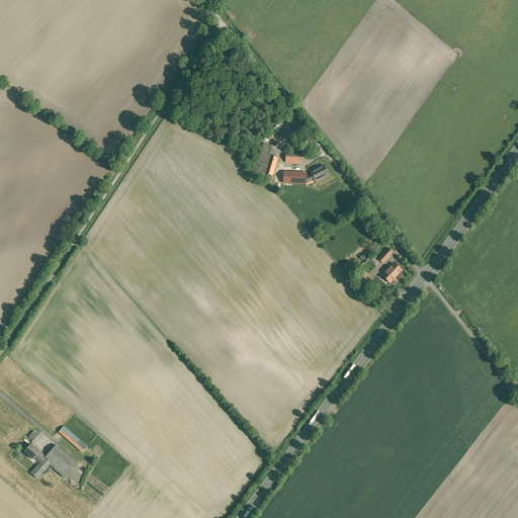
[(265,143),(257,173),(276,180),(285,150),(265,143)]
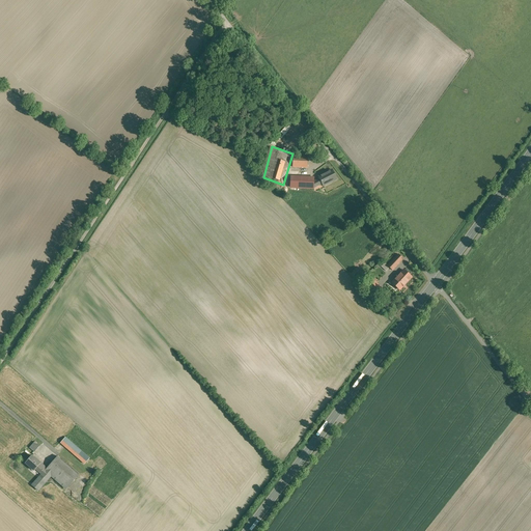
[(295,157),(292,167),(309,168),(309,158),(295,157)]
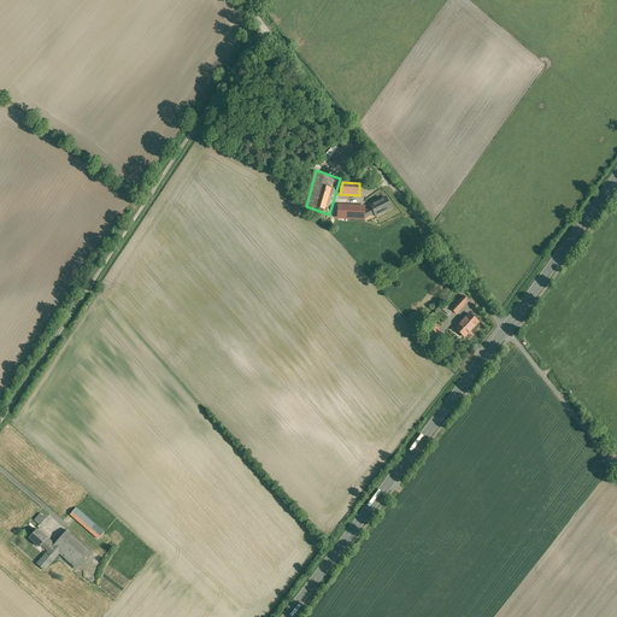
[(371,209),(364,212),(364,218),(374,213),(376,216),(392,209),(386,198),(370,205),(371,209)]
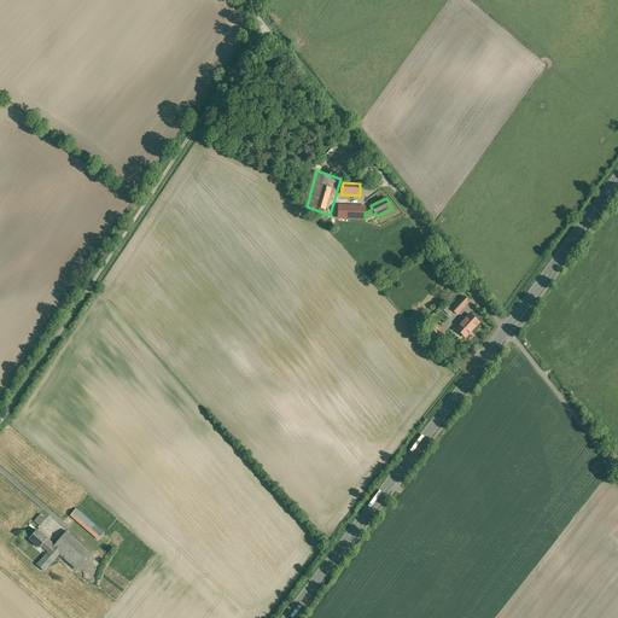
[(365,207),(339,205),(338,219),(365,220),(365,219),(365,213),(365,207)]
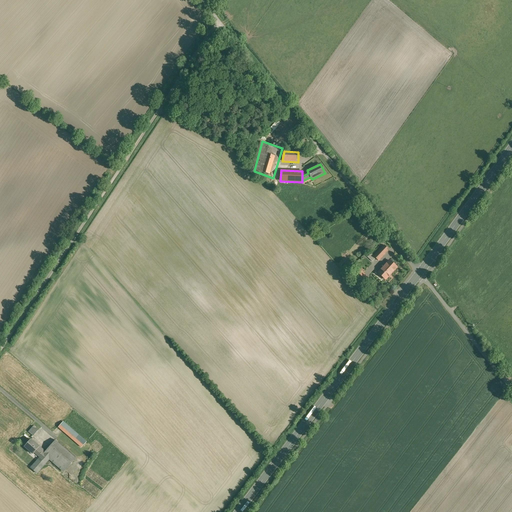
[(375,260),(379,261),(391,250),(386,244),(375,256),(372,252),(367,258),(372,263),(375,260)]
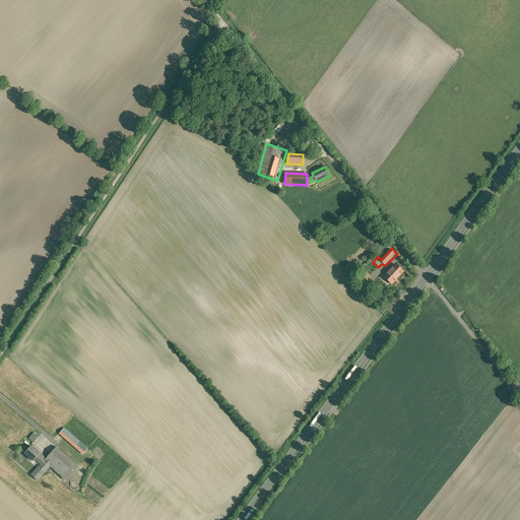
[(384,277),(391,283),(403,271),(396,265),(384,277)]
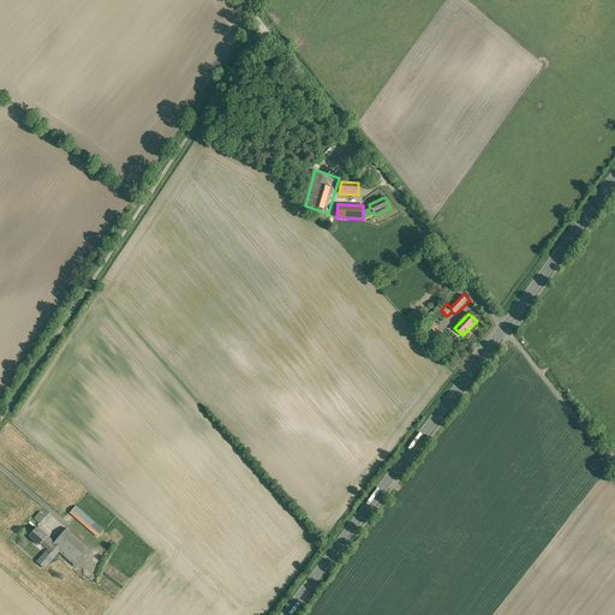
[(448,335),(435,324),(427,330),(440,342),(448,335)]
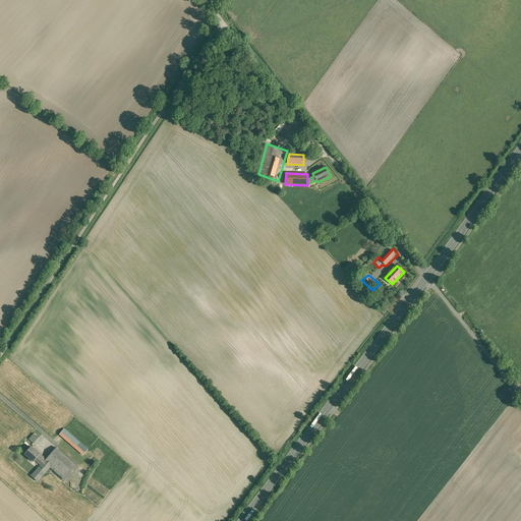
[(65,428),(60,436),(83,456),(89,450),(65,428)]
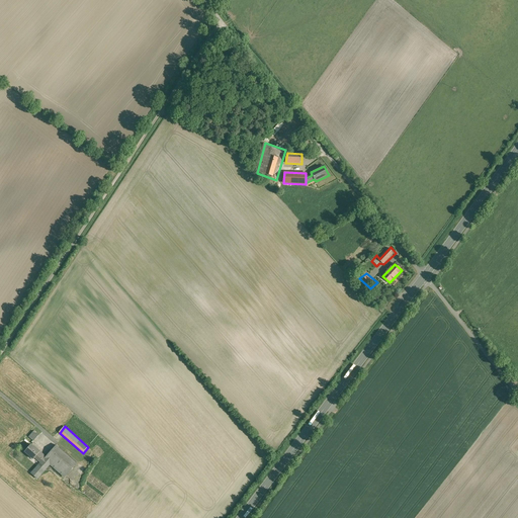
[(35,431),(28,438),(34,441),(40,436),(35,431)]
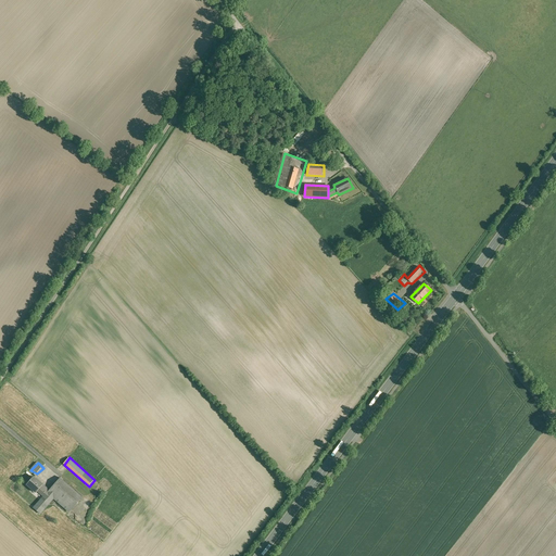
[(26,485),(36,493),(37,491),(41,487),(42,484),(36,479),(36,480),(33,477),(26,485)]
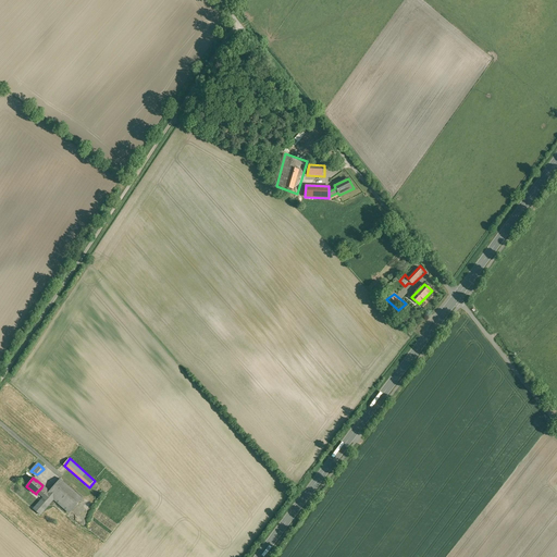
[(44,497),(34,509),(39,515),(53,499),(70,512),(79,502),(58,482),(48,493),(41,487),(37,492),(44,497)]
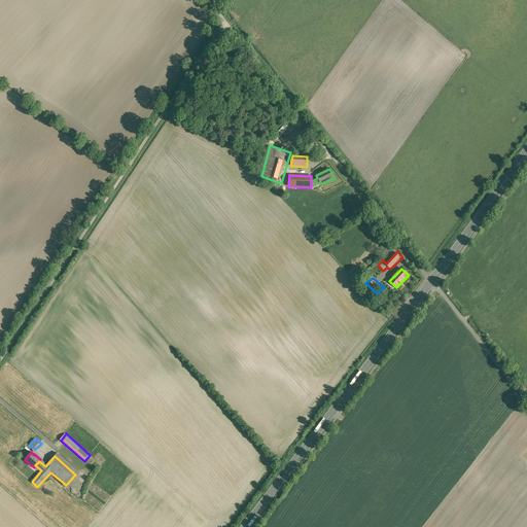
All buildings are outlined.
